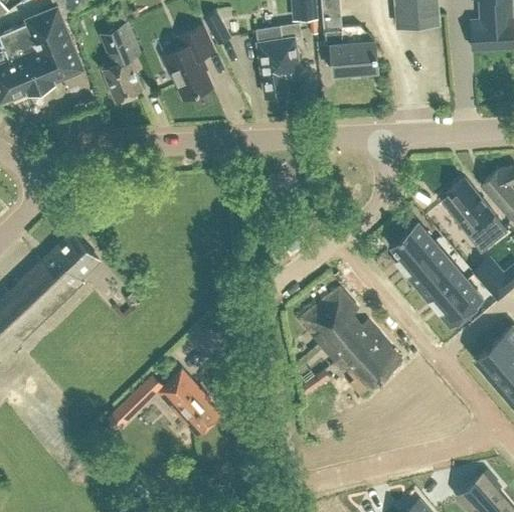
[(0,99),(1,103),(29,92),(30,95),(55,84),(54,81),(82,70),(62,16),(62,15),(72,9),(73,10),(93,0),(52,0),(58,10),(29,22),(29,24),(20,28),(0,34),(0,39),(4,50),(0,51),(0,99)]
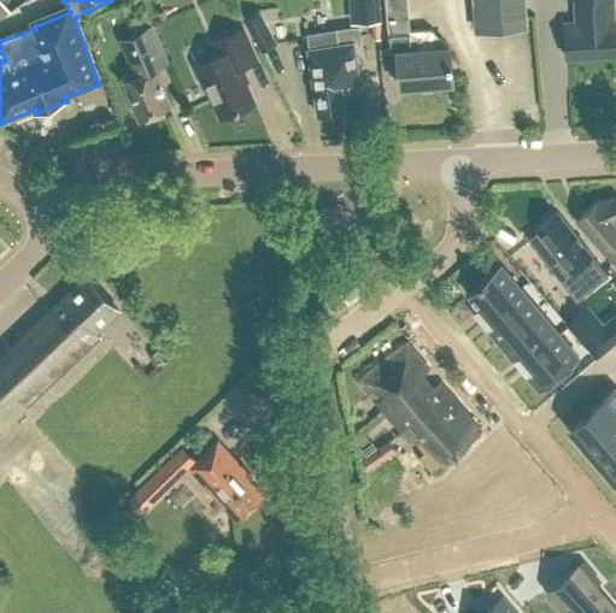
[(0,0),(0,21),(10,13),(0,0)]
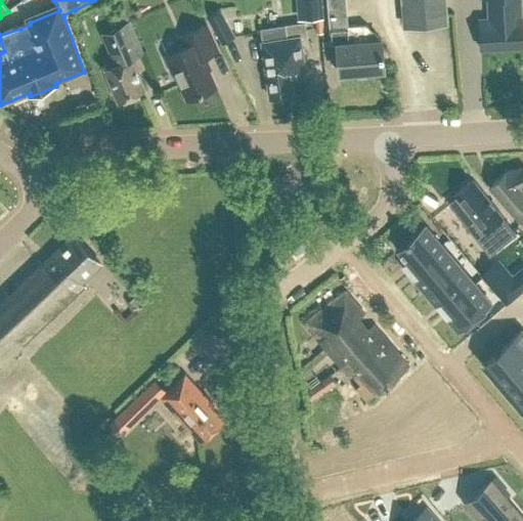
[(301,0),(303,22),(316,20),(322,20),(320,0),(301,0)]
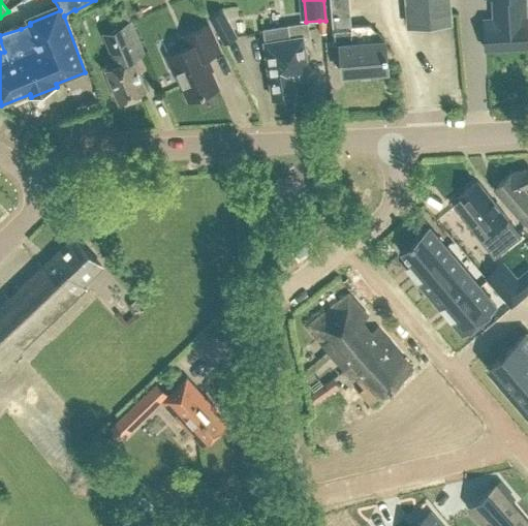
[(330,0),(334,45),(340,44),(353,43),(351,28),(348,0),(330,0)]
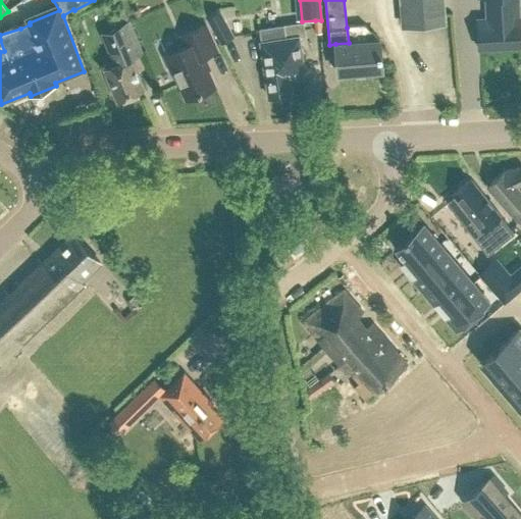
[(406,0),(408,22),(446,19),(444,0),(406,0)]
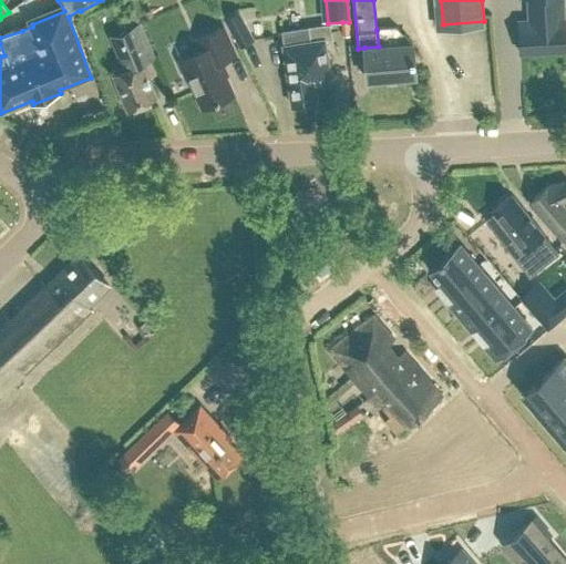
[(526,0),(528,20),(517,21),(520,58),(565,53),(565,19),(564,0),(526,0)]
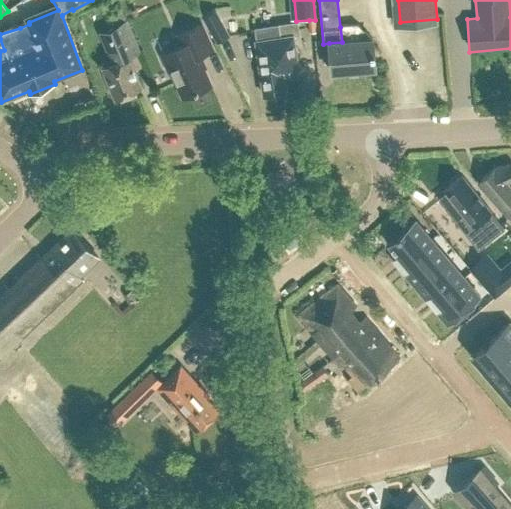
[(203,21),(216,44),(230,36),(216,13),(203,21)]
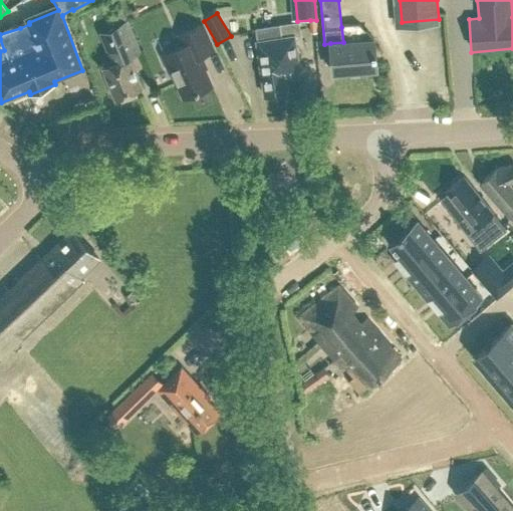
[(114,64),(101,69),(115,101),(116,100),(143,89),(136,72),(130,58),(142,53),(129,22),(116,27),(101,33),(104,41),(114,64)]
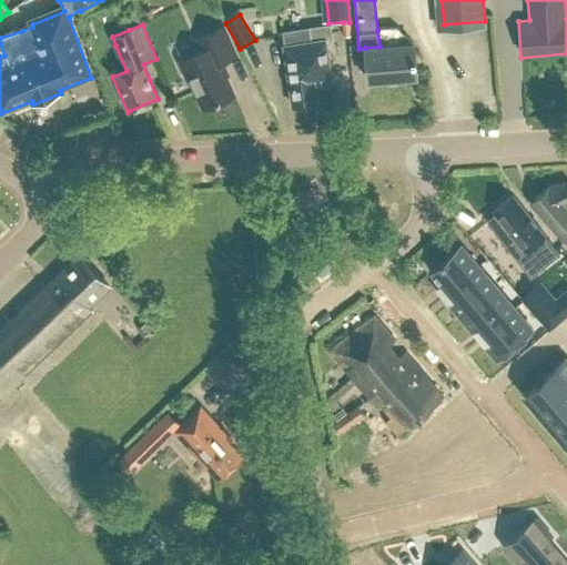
[(303,44),(305,66),(312,64),(314,86),(315,87),(333,84),(326,41),(333,40),(331,26),(310,29),(312,43),(303,44)]
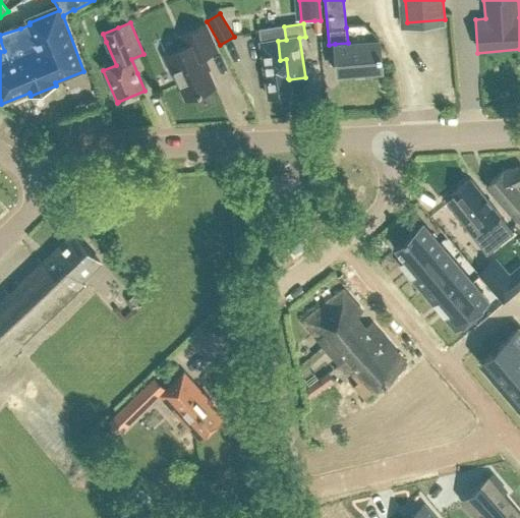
[(338,74),(382,70),(380,40),(364,25),(346,27),(348,43),(335,44),(338,74)]
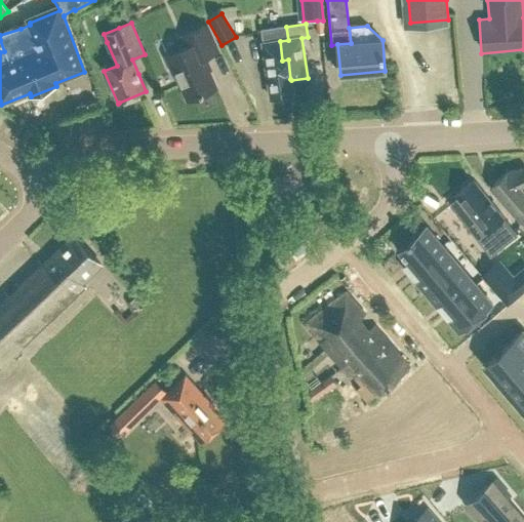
[(216,88),(203,58),(217,52),(206,27),(183,37),(188,48),(165,57),(172,75),(175,74),(188,101),(216,88)]
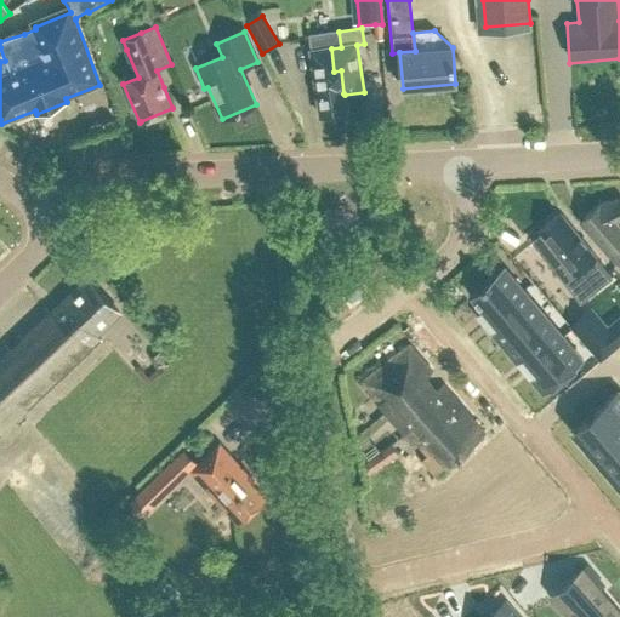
[(348,113),(345,95),(343,93),(341,70),(334,72),(331,49),(329,33),(308,36),(310,52),(320,116),(348,113)]
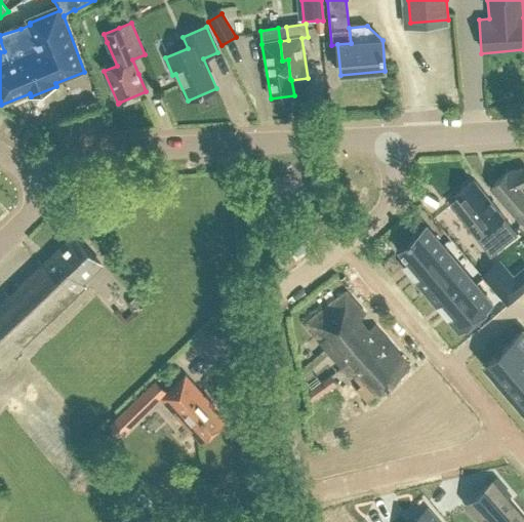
[(489,189),(523,227),(523,192),(521,189),(523,187),(523,168),(506,173),(489,189)]
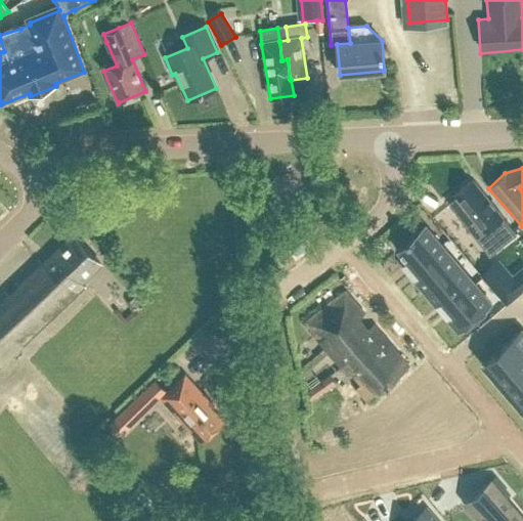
[(490,256),(504,246),(514,236),(517,234),(504,218),(474,180),(455,193),(459,197),(448,205),(490,256)]
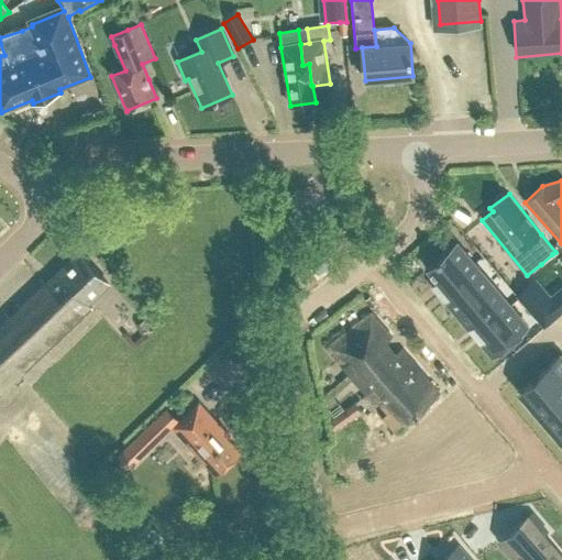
[(456,242),(427,268),(445,289),(475,264),(456,242)]
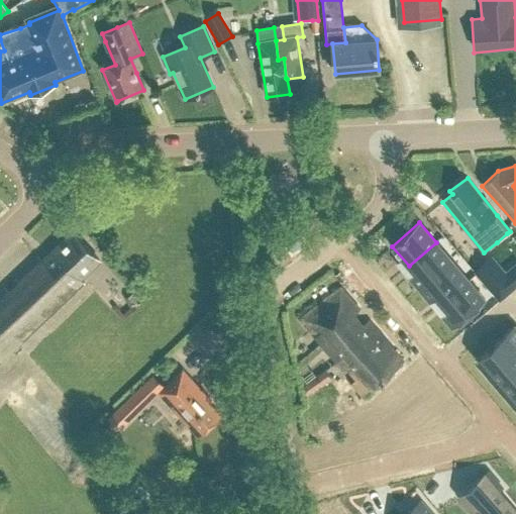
[(515,233),(514,231),(499,243),(509,258),(515,251),(515,233)]
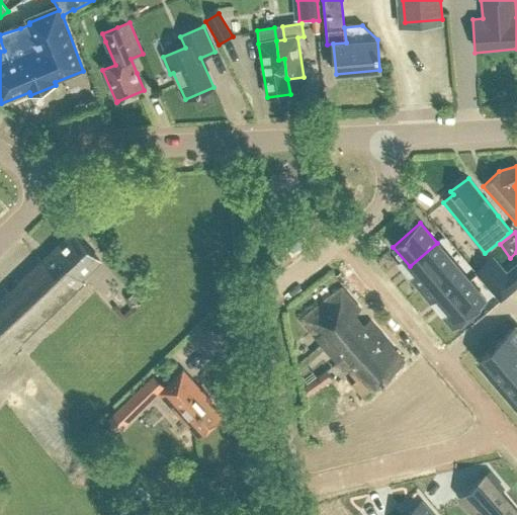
[(80,281),(100,262),(74,235),(44,264),(37,259),(16,280),(21,285),(11,294),(6,289),(0,294),(0,366),(84,286),(80,281)]
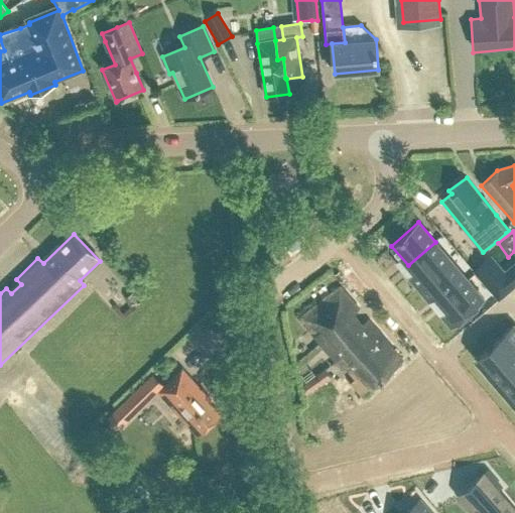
[(435,242),(408,265),(414,273),(409,278),(418,289),(452,261),(435,242)]
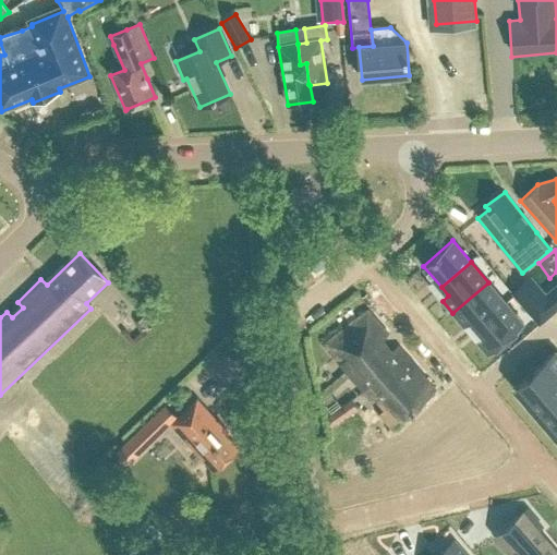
[(528,280),(511,293),(540,326),(556,310),(556,285),(543,297),(528,280)]
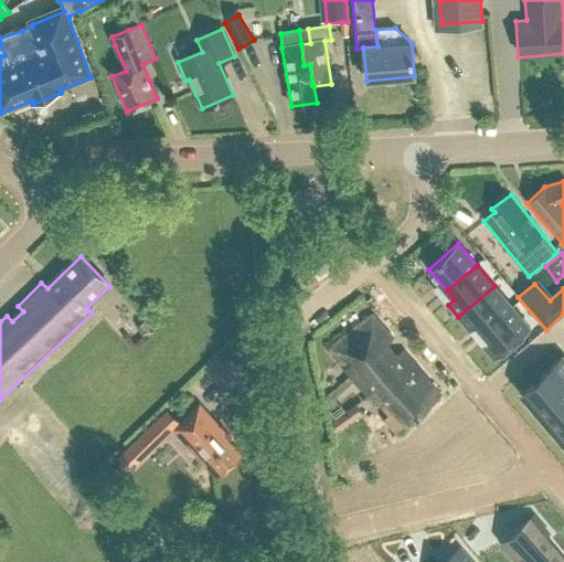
[(495,286),(458,317),(468,328),(475,324),(482,332),(512,307),(495,286)]
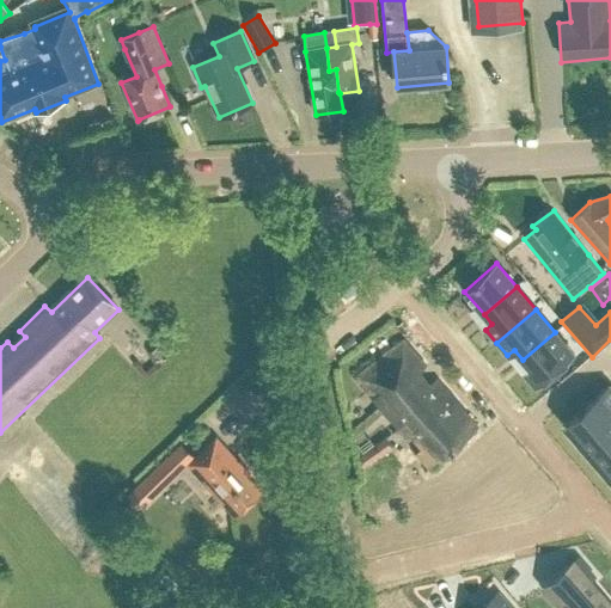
[(555,332),(523,360),(530,368),(523,374),(535,386),(574,354),(555,332)]
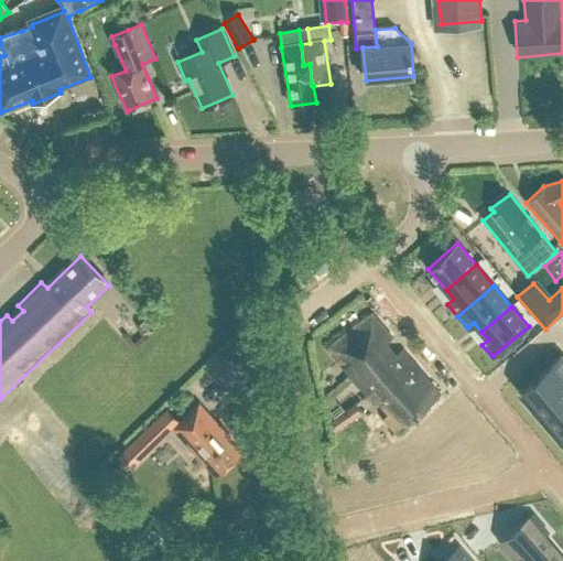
[(333,345),(378,403),(383,398),(389,403),(405,423),(441,394),(404,349),(403,351),(397,357),(387,346),(386,345),(392,338),(372,316),(371,315),(333,345)]
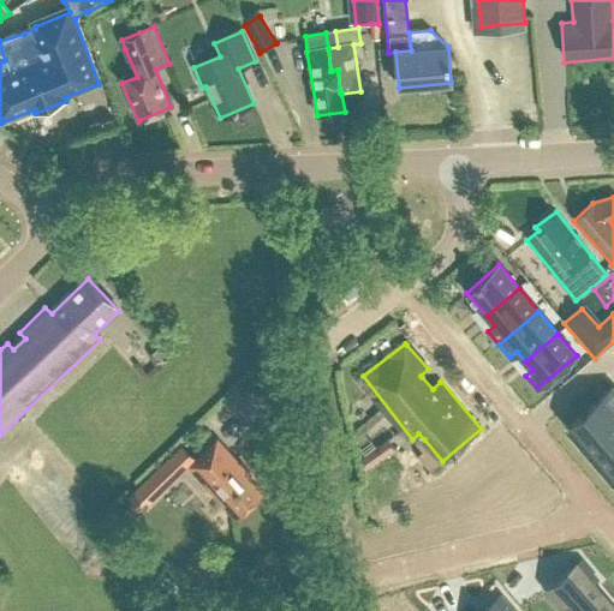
[(158,351),(149,357),(155,365),(164,360),(158,351)]
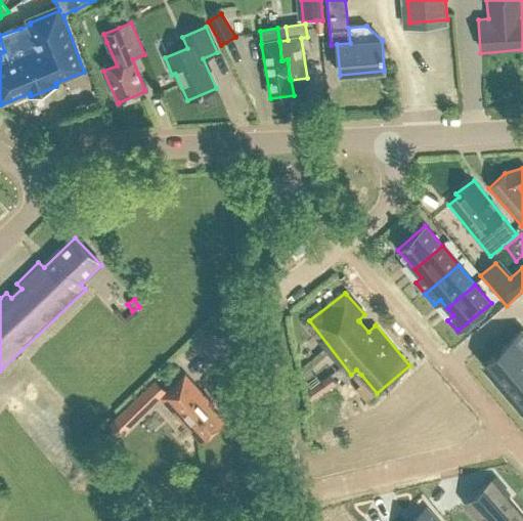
[(522,331),(490,357),(522,396),(522,331)]
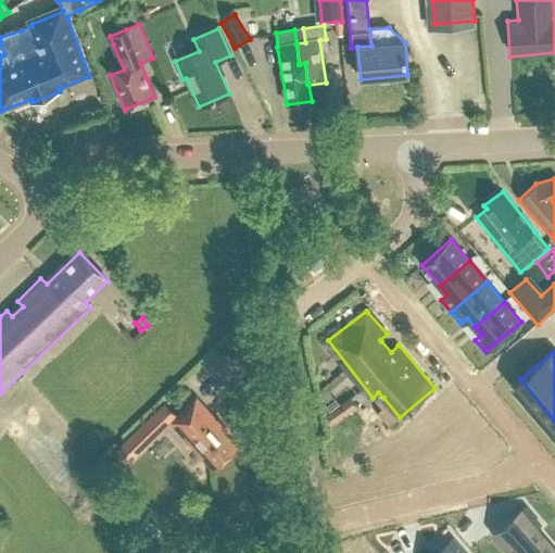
[(169,423),(212,469),(238,447),(226,432),(227,431),(197,398),(177,415),(169,422),(169,423)]
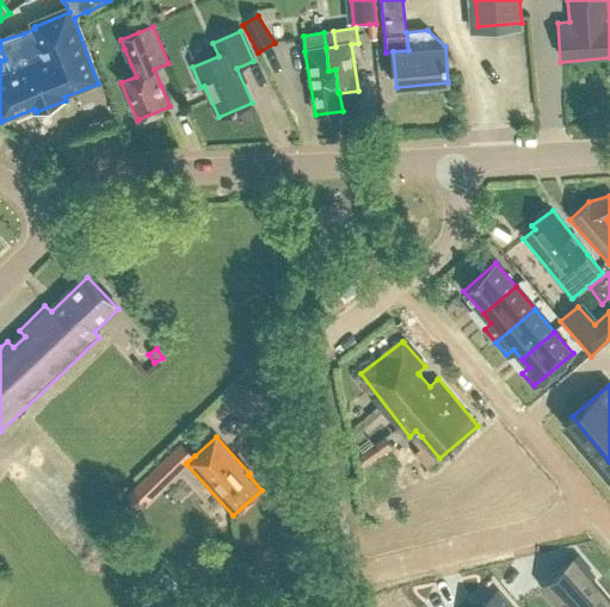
[(384,437),(373,445),(381,457),(393,448),(384,437)]
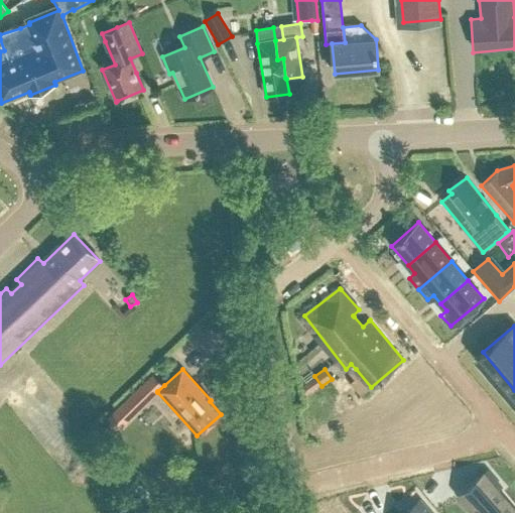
[(48,373),(37,384),(46,392),(57,380),(48,373)]
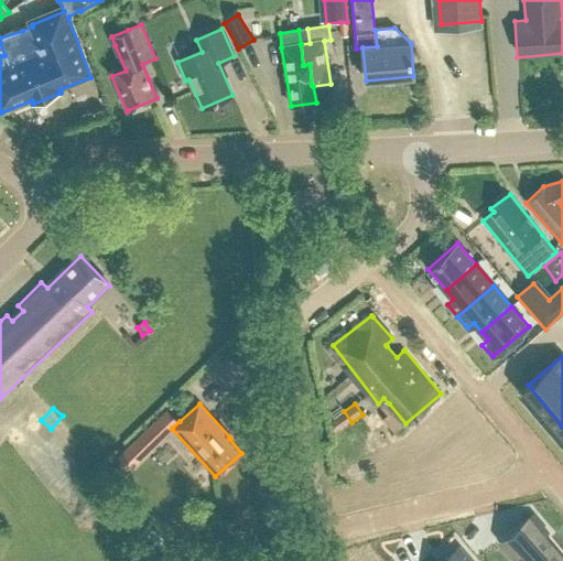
[(137,439),(117,457),(130,470),(149,452),(172,429),(172,428),(180,421),(168,409),(137,439)]
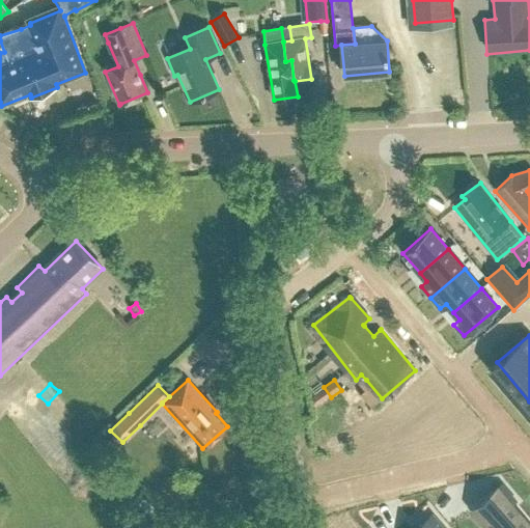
[(503,485),(475,509),(490,527),(529,527),(529,526),(514,507),(519,504),(503,485)]
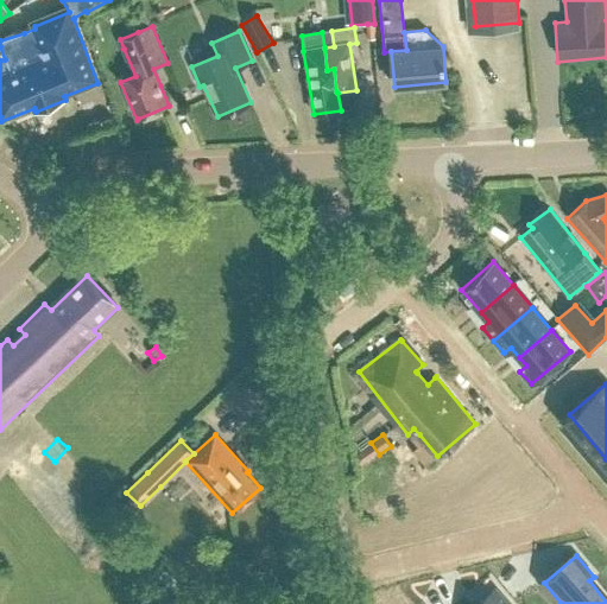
[(505,603),(497,592),(481,603),(505,603)]
